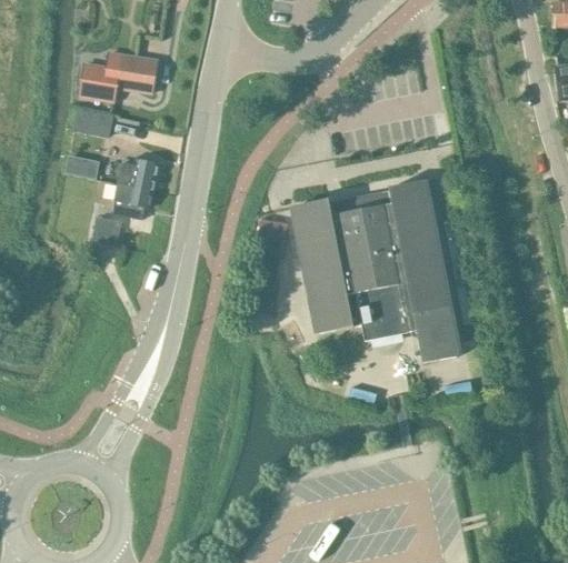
[(567,0),(552,1),(554,26),(567,24),(567,0)]
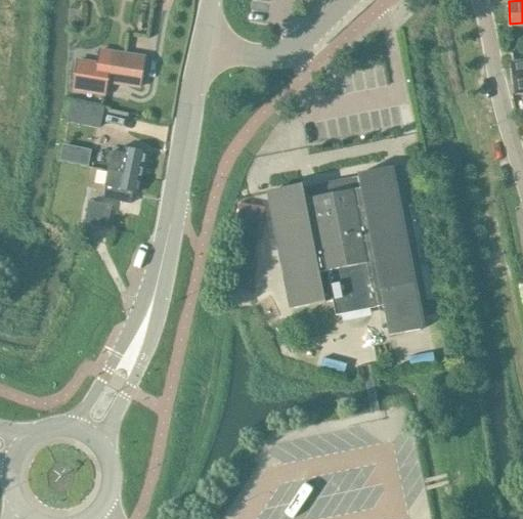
[(78,57),(74,86),(105,91),(107,78),(140,83),(145,54),(144,54),(112,49),(99,47),(97,60),(78,57)]
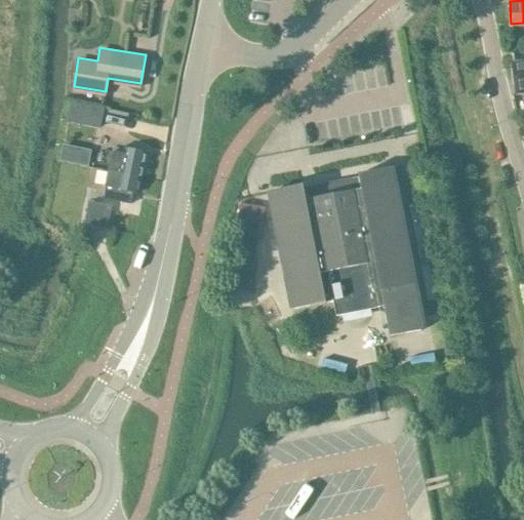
[(523,58),(514,61),(518,91),(523,89),(523,58)]
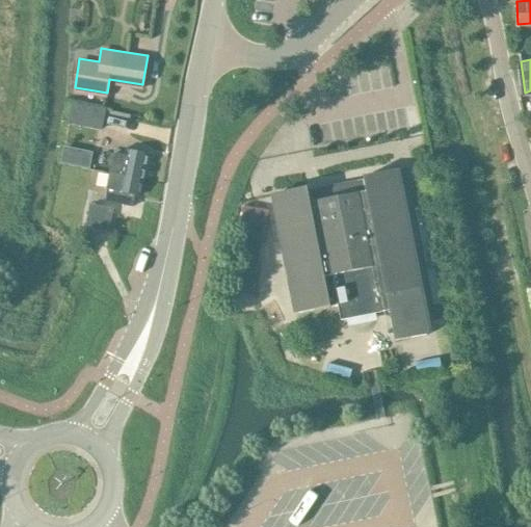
[(73,99),(69,120),(101,126),(105,106),(73,99)]
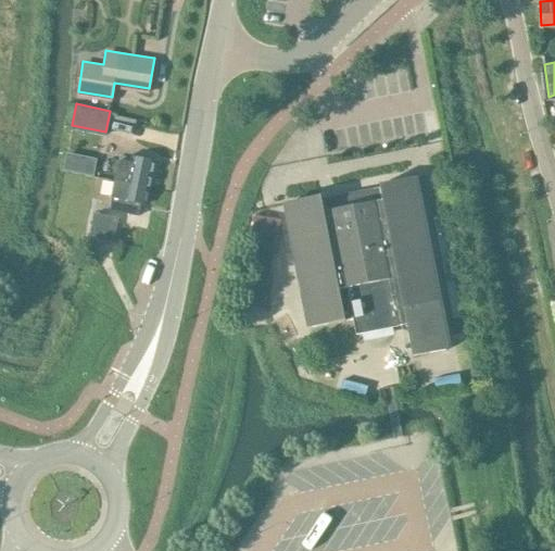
[(155,159),(134,154),(133,161),(120,159),(116,177),(151,184),(155,159)]
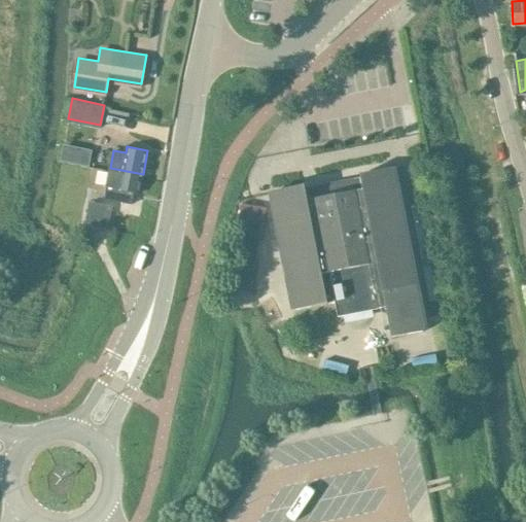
[(423,329),(391,166),(359,172),(361,178),(345,182),(329,187),(315,195),(315,196),(307,198),(305,183),(273,189),(295,307),(335,300),(338,314),(378,307),(378,306),(385,305),(391,336),(423,329)]
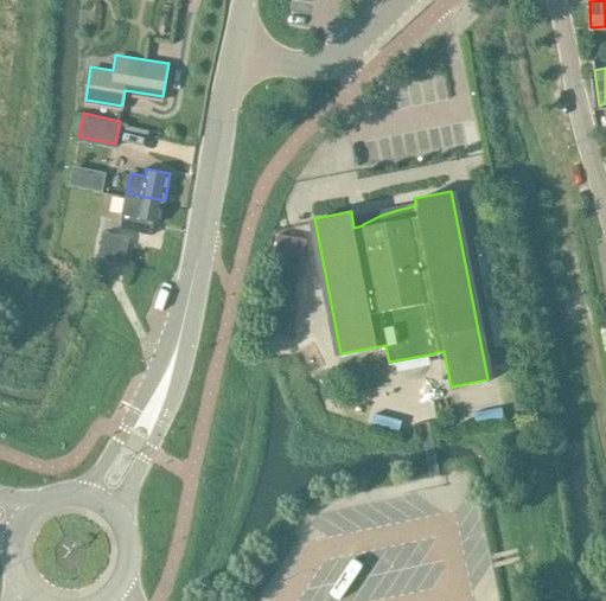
[(165,200),(127,193),(121,225),(152,231),(155,218),(161,219),(165,200)]
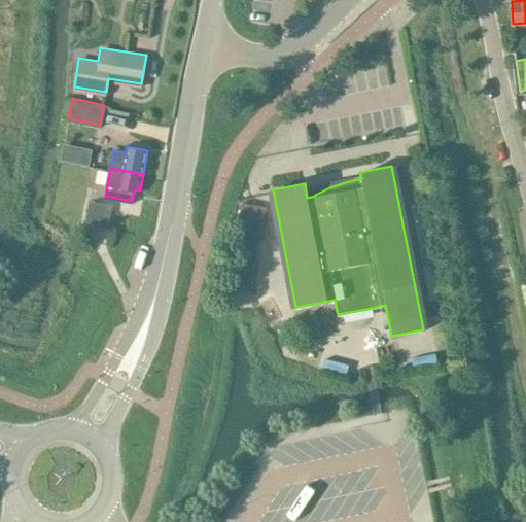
[(241,199),(226,284),(250,288),(265,203),(241,199)]
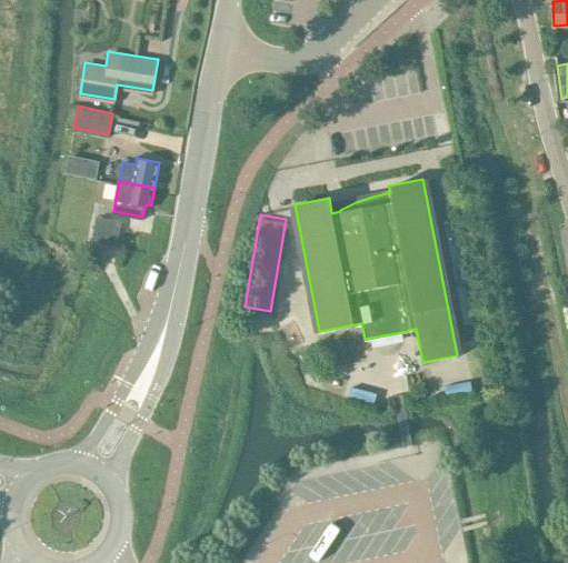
[(121,220),(97,215),(92,239),(117,243),(121,220)]
